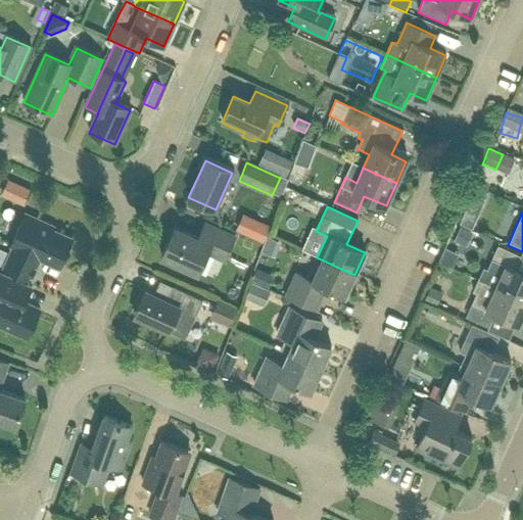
[(478,219),(466,213),(460,226),(472,232),(478,219)]
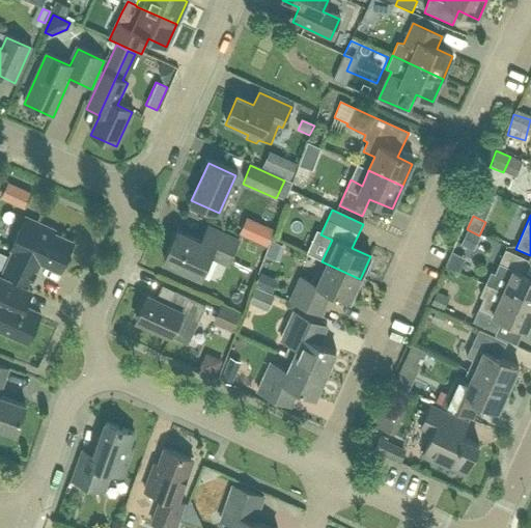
[(0,271),(3,273),(31,285),(40,265),(59,273),(73,243),(53,234),(54,232),(24,219),(10,251),(12,252),(9,258),(0,253),(0,271)]
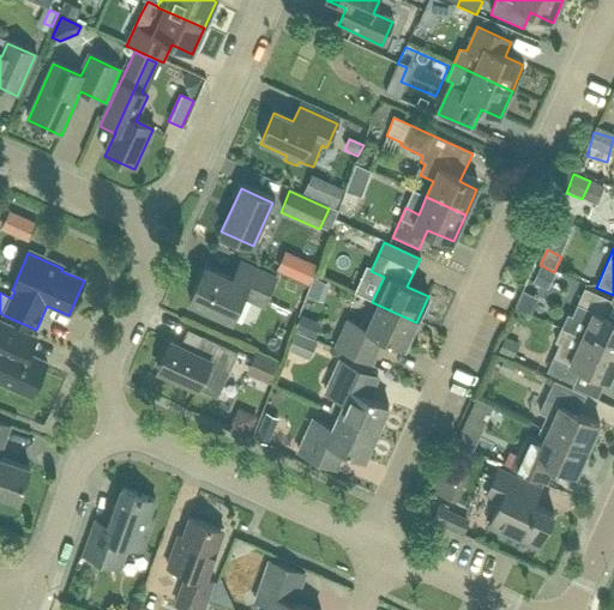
[(306,263),(298,281),(308,285),(317,266),(306,263)]
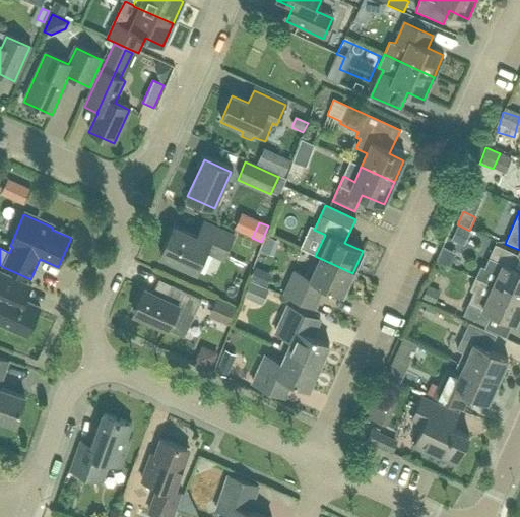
[(223,260),(233,236),(203,223),(198,238),(174,227),(159,256),(197,273),(206,253),(223,260)]
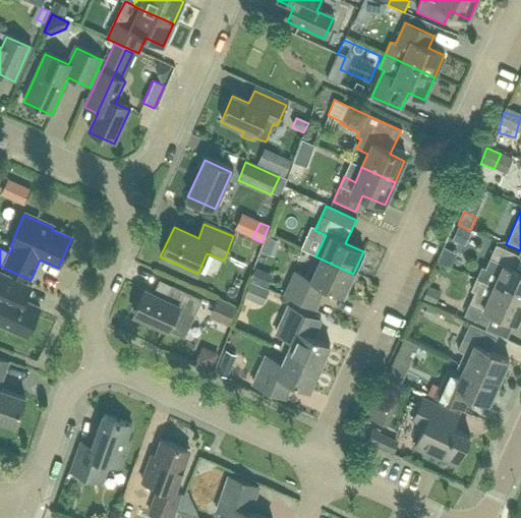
[(464,247),(470,233),(458,227),(452,242),(464,247)]
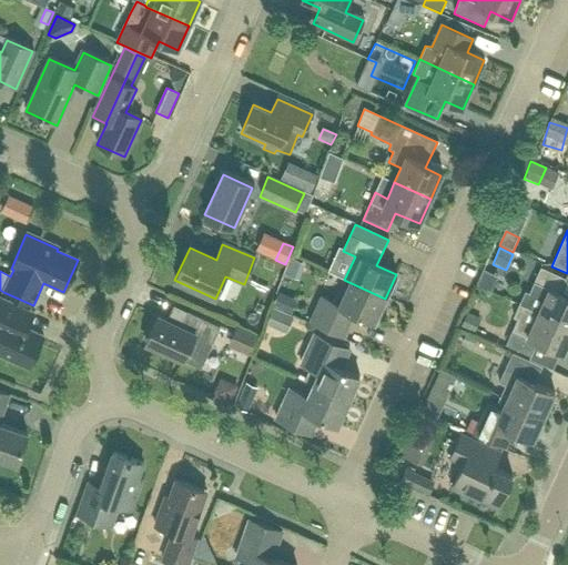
[(519,305),(567,328),(567,299),(559,295),(566,280),(540,269),(529,295),(525,293),(519,305)]
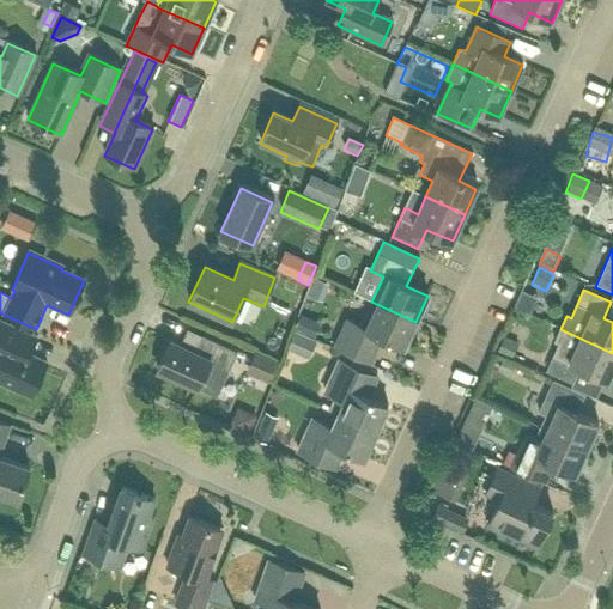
[(347,321),(335,347),(371,364),(382,338),(404,348),(416,322),(371,302),(360,327),(347,321)]
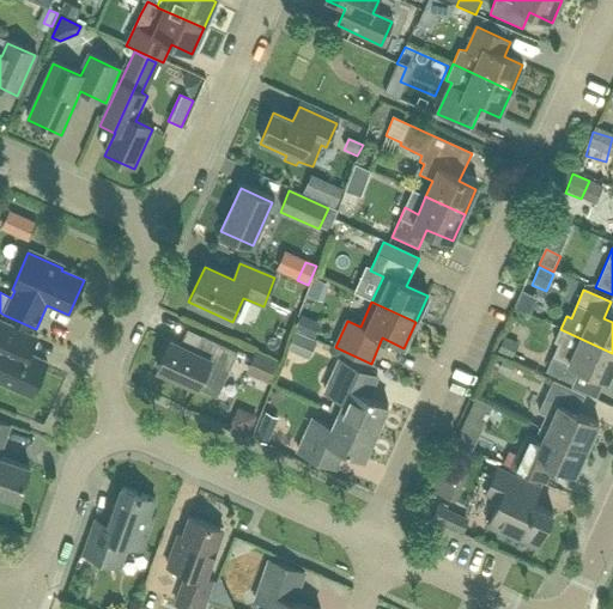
[(0,383),(31,397),(47,364),(29,357),(36,340),(0,323),(0,383)]
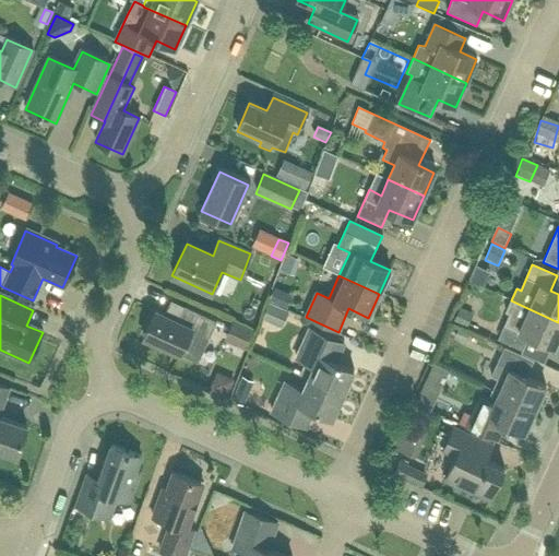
[(271,299),(259,322),(278,332),(289,309),(271,299)]
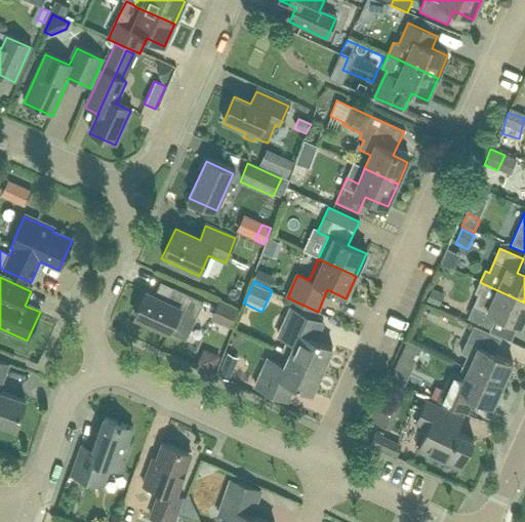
[(520,327),(524,315),(524,303),(480,282),(475,294),(479,296),(468,320),(490,330),(496,317),(520,327)]
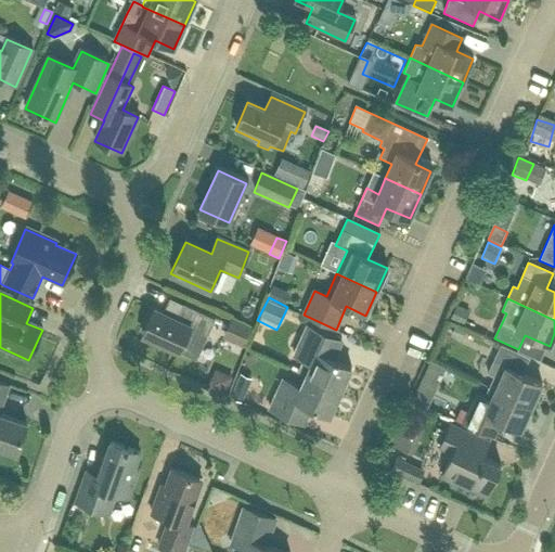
[(463,328),(469,312),(456,307),(450,320),(463,328)]
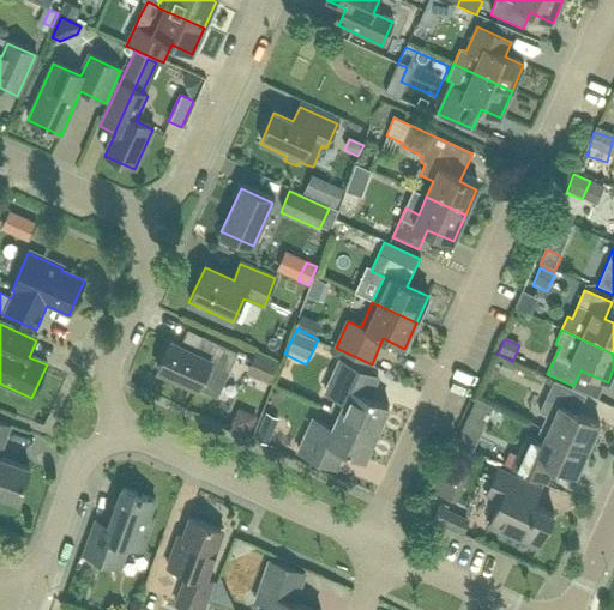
[(209,361),(170,343),(157,372),(198,391),(198,390),(218,398),(238,355),(216,344),(209,361)]
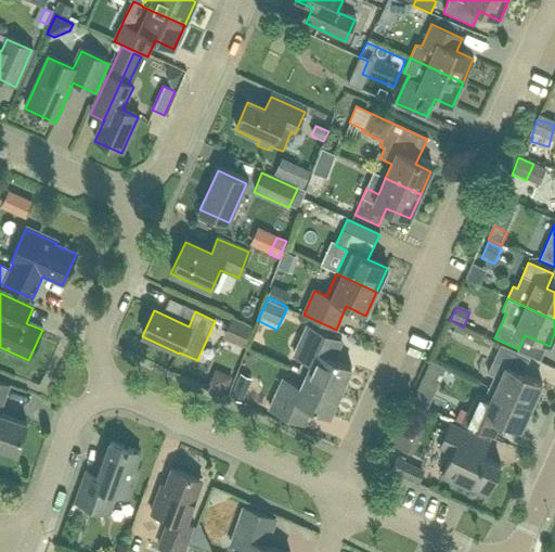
[(241,356),(252,332),(232,322),(221,347),(241,356)]
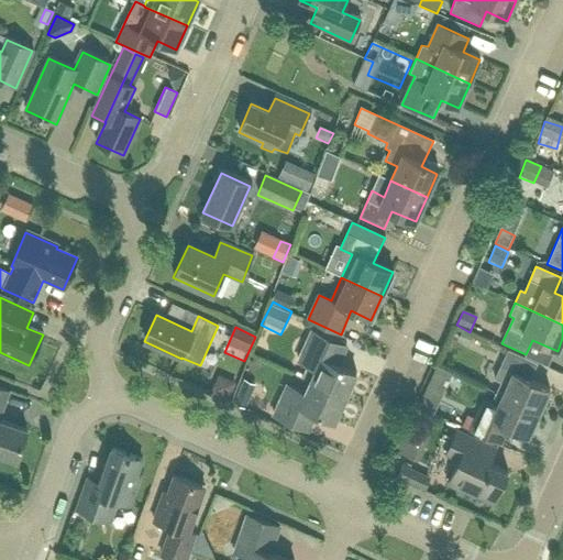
[(345,348),(311,332),(298,362),(307,366),(301,379),(310,382),(345,398),(356,374),(338,365),(345,348)]
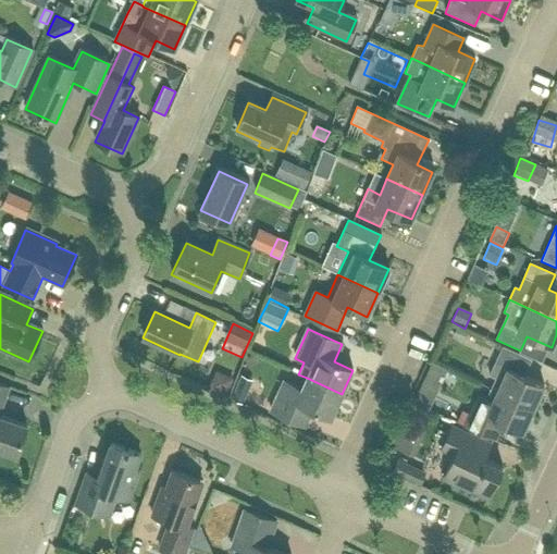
[(491,389),(533,407),(543,385),(524,377),(532,360),(502,347),(489,376),(495,379),(491,389)]
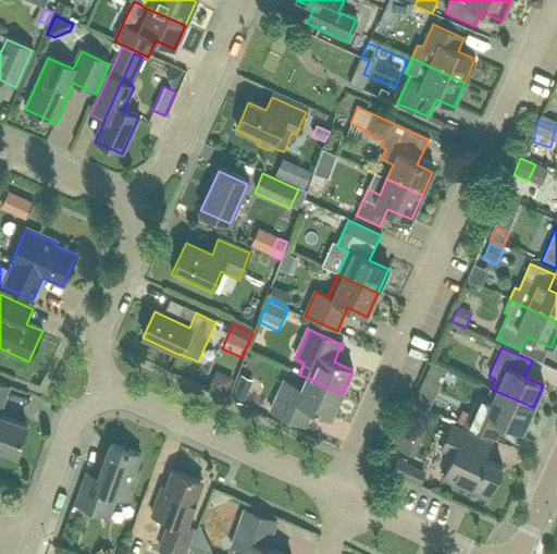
[(207,391),(222,398),(230,382),(214,374),(207,391)]
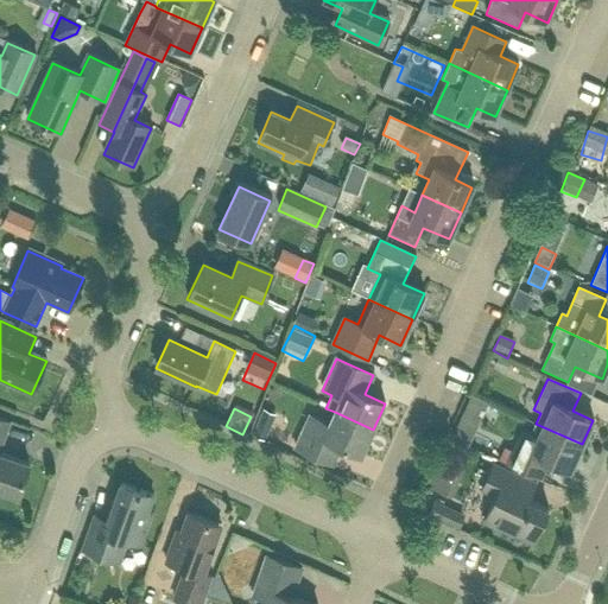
[(361,455),(373,430),(335,412),(329,425),(310,417),(295,449),(333,465),(341,446),(361,455)]
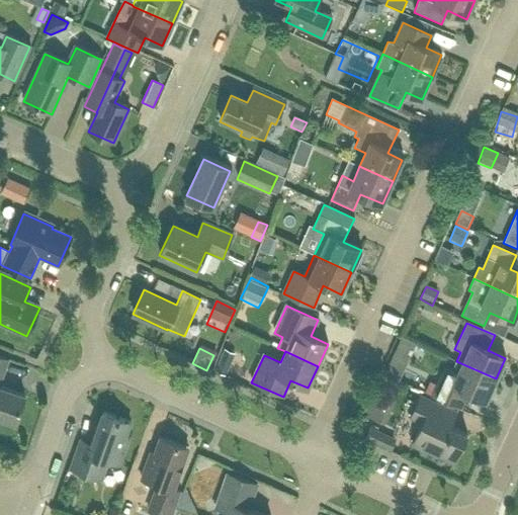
[(385,375),(399,380),(406,364),(409,358),(396,352),(393,359),(385,375)]
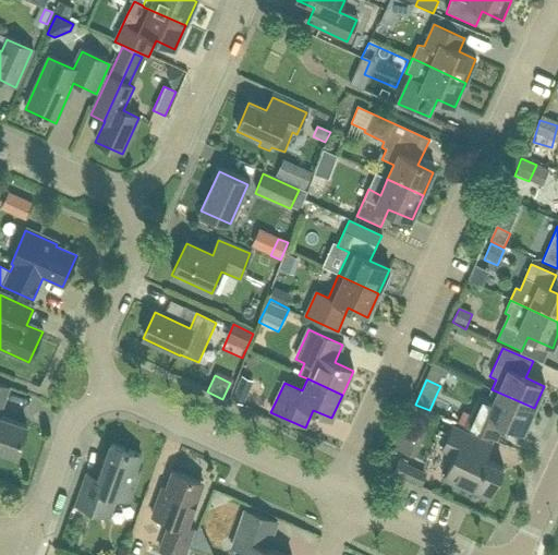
[(0,449),(16,456),(27,426),(0,418),(0,409),(7,388),(0,385),(0,449)]
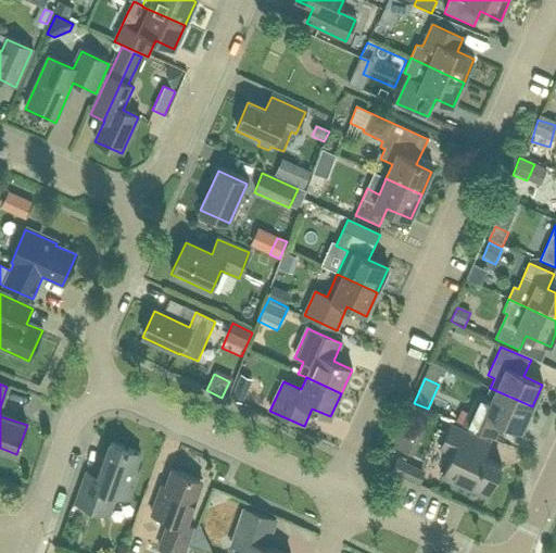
[(521,431),(532,406),(490,388),(484,399),(478,396),(465,425),(494,439),(502,423),(521,431)]
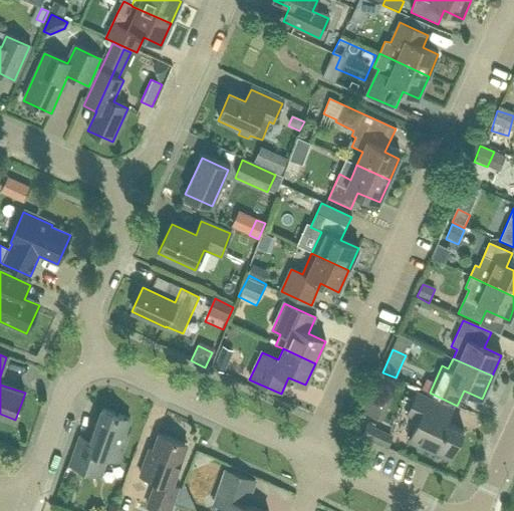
[(450,461),(463,432),(447,424),(453,411),(417,394),(407,415),(420,421),(410,443),(450,461)]
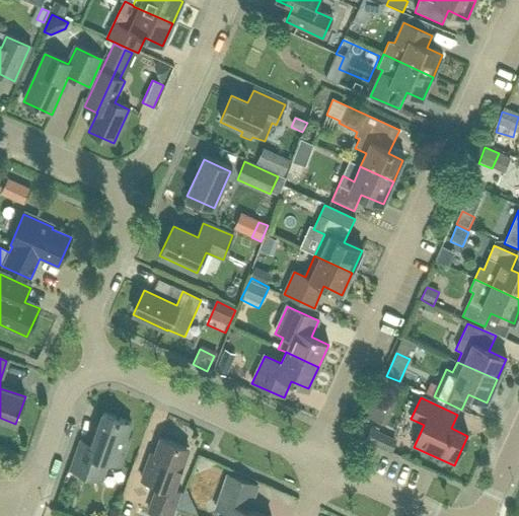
[(120,466),(129,440),(126,439),(131,424),(102,414),(91,445),(80,442),(70,470),(101,481),(107,462),(120,466)]
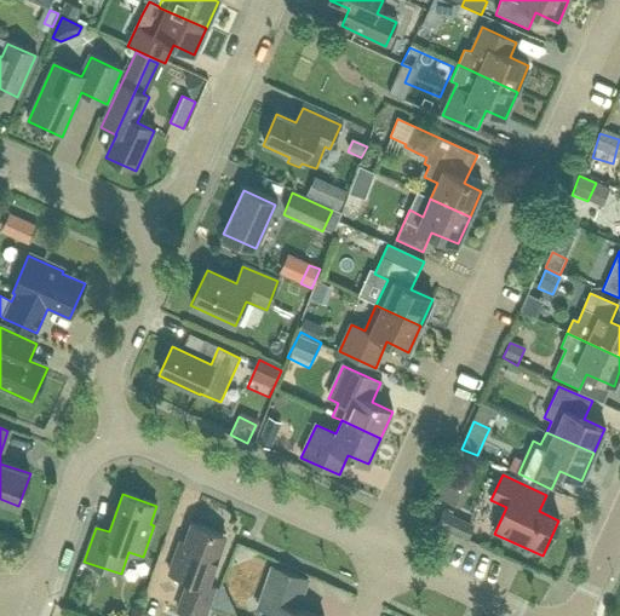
[(469,540),(475,528),(442,512),(436,525),(469,540)]
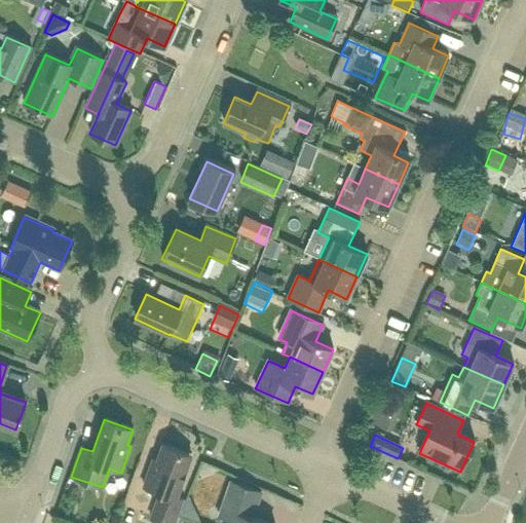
[(176,498),(191,456),(161,445),(156,461),(153,460),(143,488),(159,493),(151,519),(160,522),(176,522),(184,501),(176,498)]
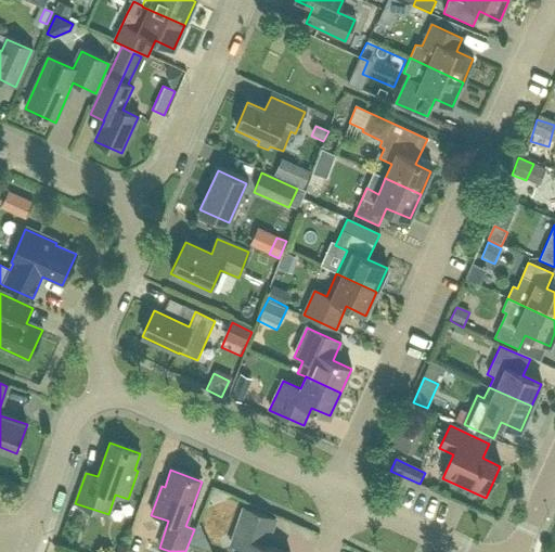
[(279,551),(267,547),(275,521),(244,510),(231,546),(245,551),(279,551)]
